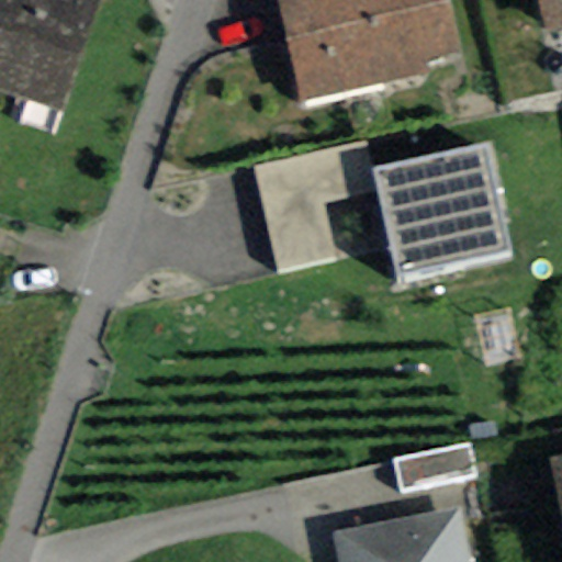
[(0,89),(64,111),(101,0),(6,0),(0,18),(0,89)]
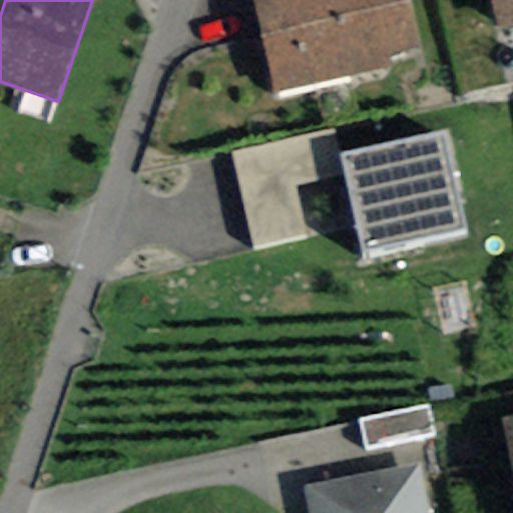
[(253,0),(274,93),(389,68),(386,56),(419,49),(408,0),(253,0)]
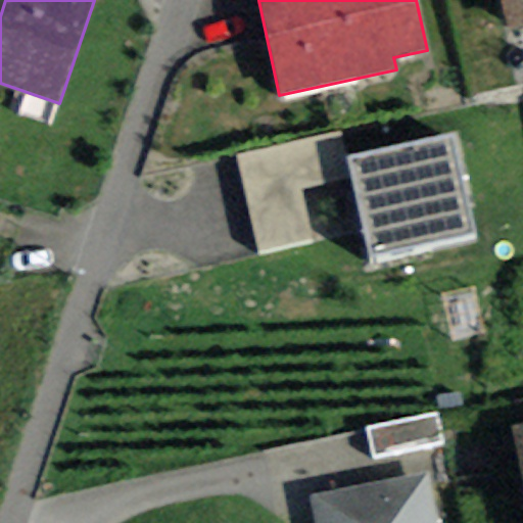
[(522,0),(501,0),(508,29),(522,25),(522,0)]
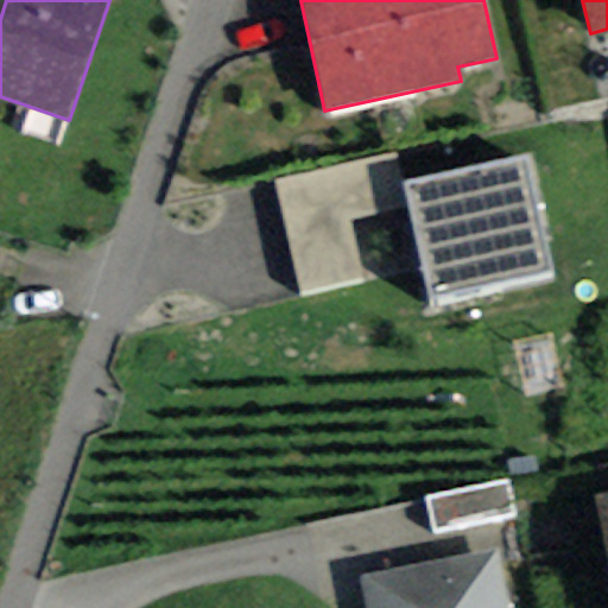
[(401,181),(396,151),(273,178),(299,296),(365,282),(350,219),(407,207),(401,181)]
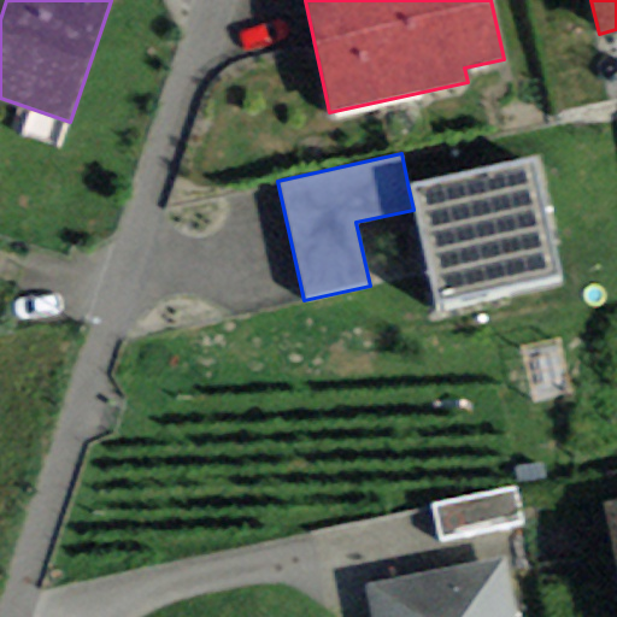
[(562,277),(535,156),(407,183),(413,210),(434,305),(562,277)]
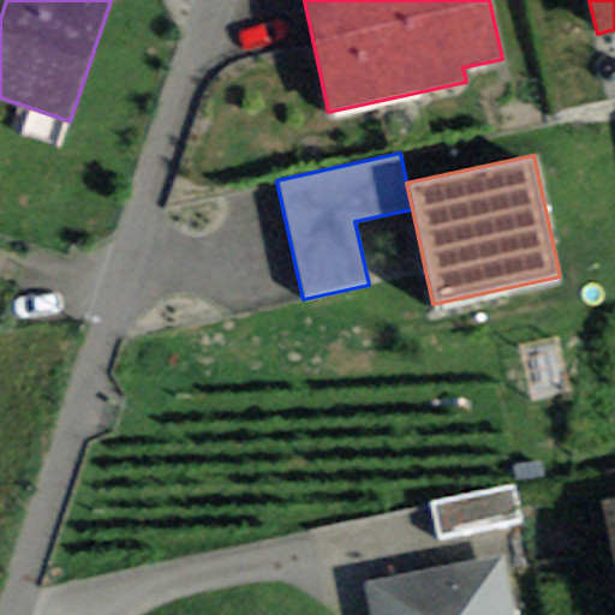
[(439,538),(521,520),(513,484),(430,502),(439,538)]
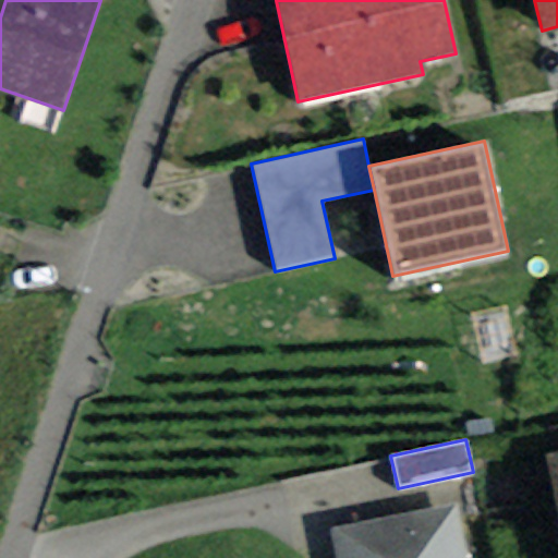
[(557,452),(545,456),(557,518),(557,452)]
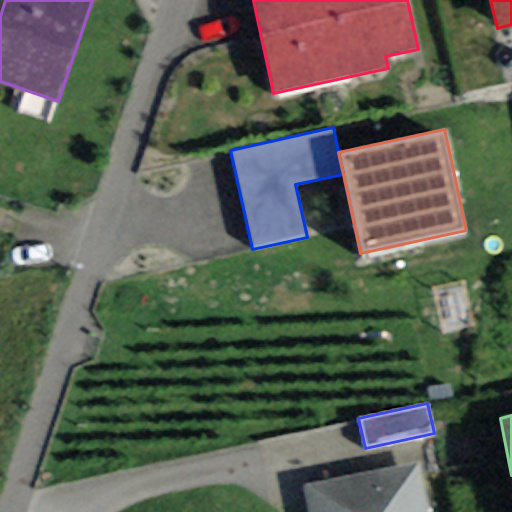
[(428,511),(418,463),(300,485),(304,511),(428,511)]
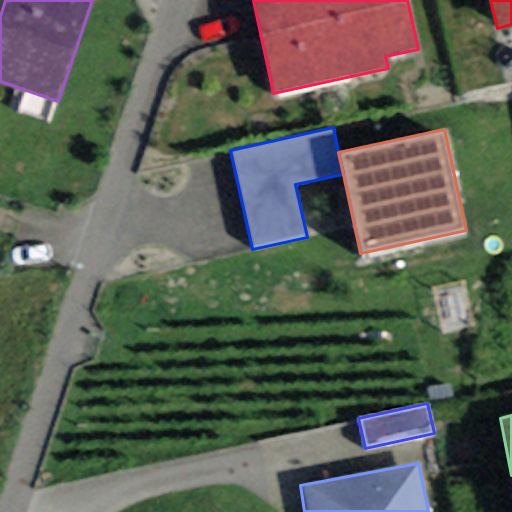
All buildings are outlined.
